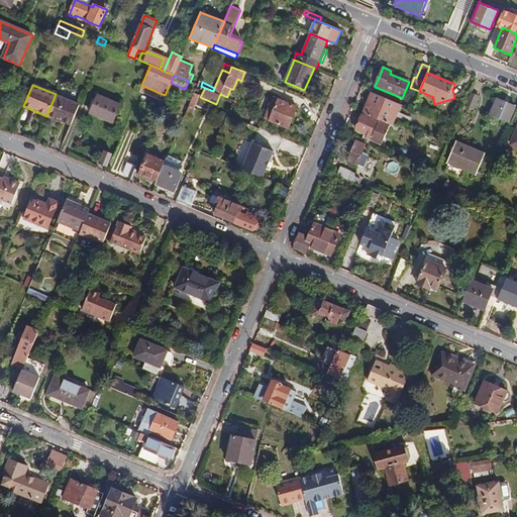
[(417,97),(419,91),(411,88),(409,93),(417,97)]
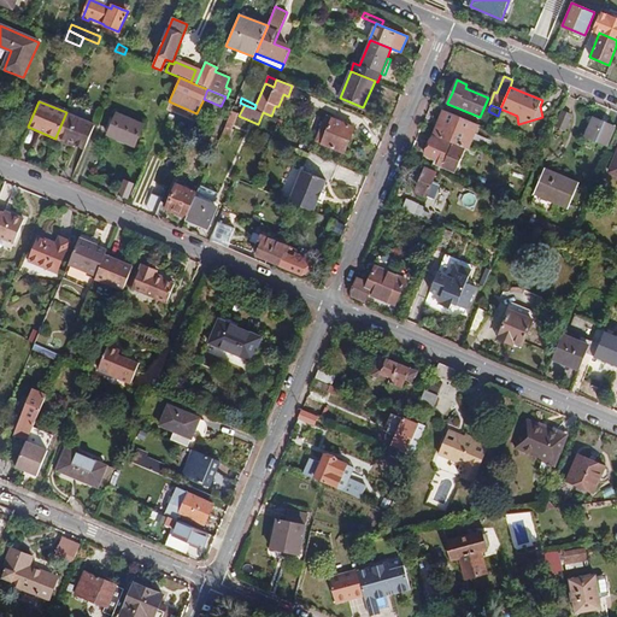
[(236,112),(231,110),(224,125),(230,128),(236,112)]
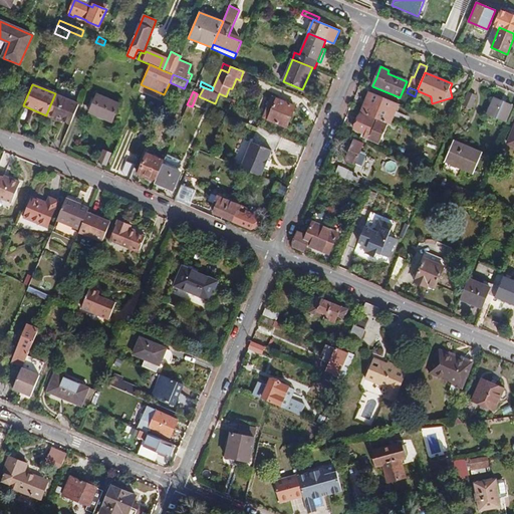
[(369,92),(360,113),(387,123),(390,125),(399,104),(369,92)]
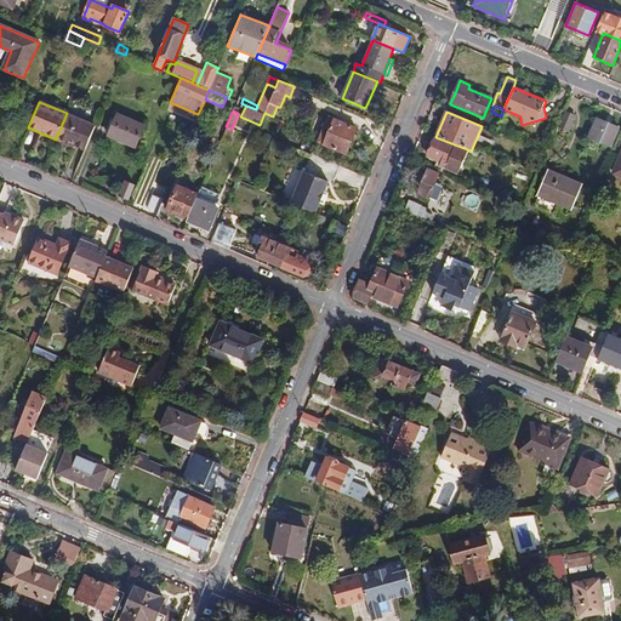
[(565,112),(559,127),(569,131),(575,117),(565,112)]
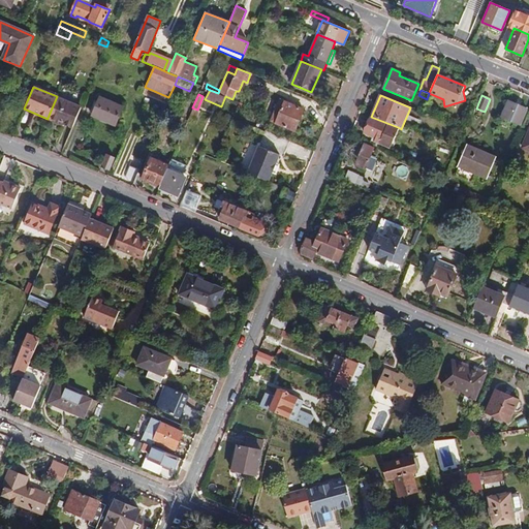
[(57,96),(48,118),(71,128),(81,106),(57,96)]
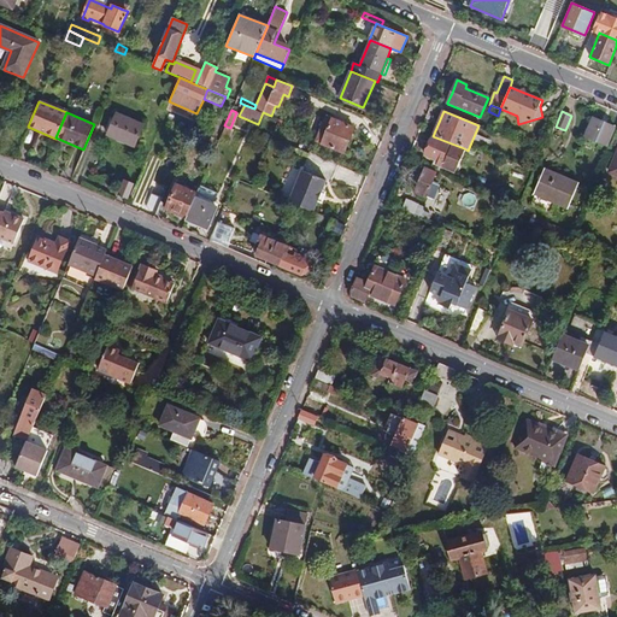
[(107,135),(134,147),(144,125),(117,113),(107,135)]
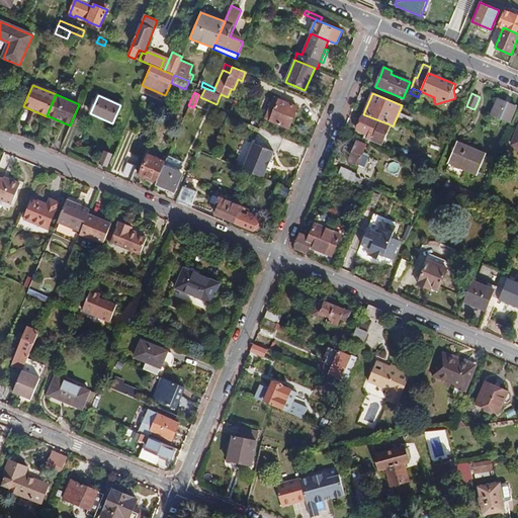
[(274,97),(265,118),(288,128),(297,107),(274,97)]
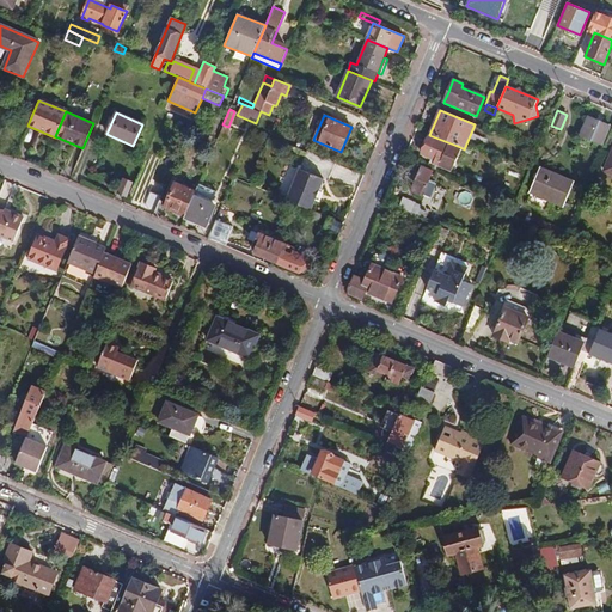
[(588,117),(580,135),(601,145),(610,127),(588,117)]
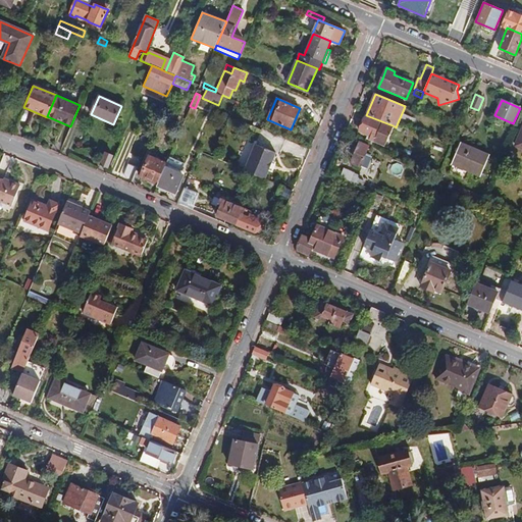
[(195,108),(190,106),(186,117),(192,119),(197,109),(195,108)]
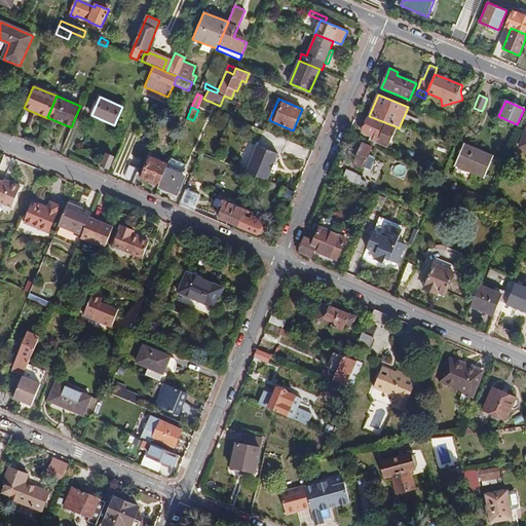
[(370,137),(373,139),(372,142),(386,148),(396,126),(369,116),(362,134),(370,137)]
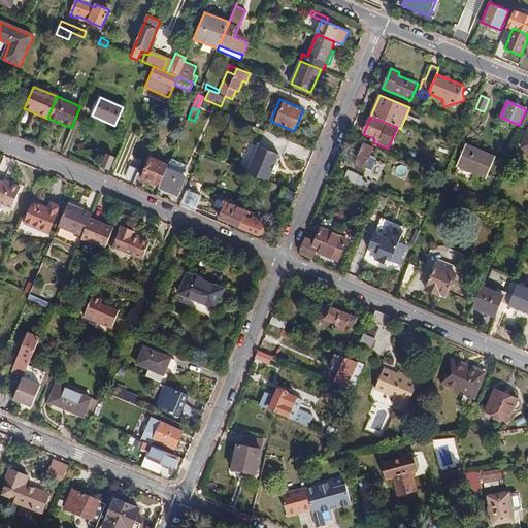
[(246,172),(268,182),(271,173),(275,163),(279,155),(283,156),(289,141),(264,131),(246,172)]
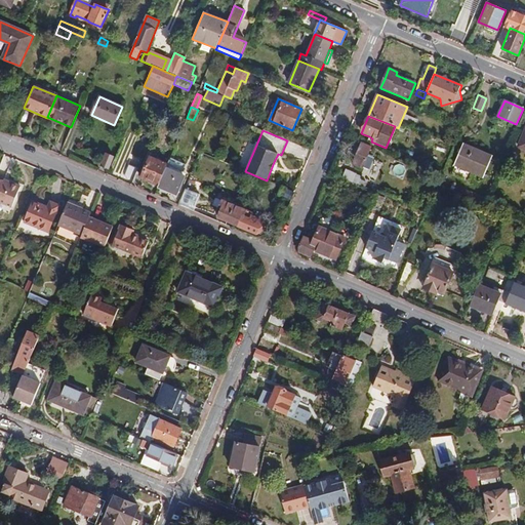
[(362,144),(354,164),(362,168),(371,147),(362,144)]
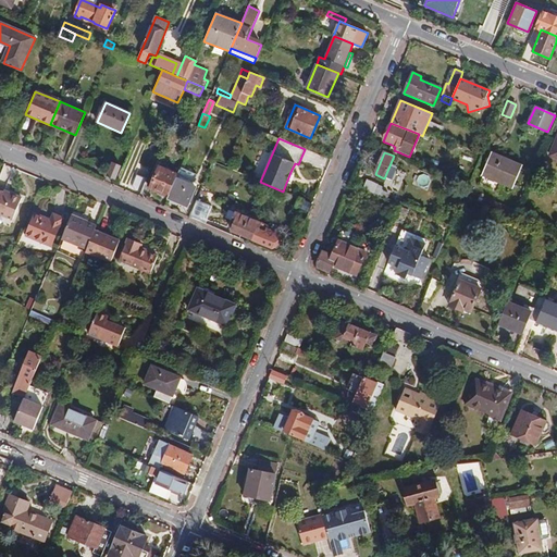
[(492,153),(482,175),(512,187),(521,166),(492,153)]
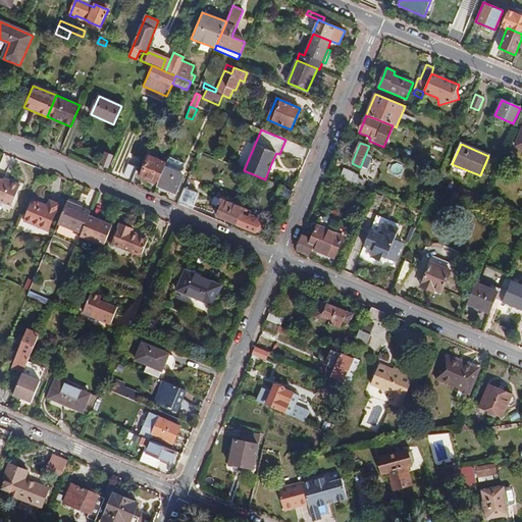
[(104,152),(99,165),(108,168),(113,156),(104,152)]
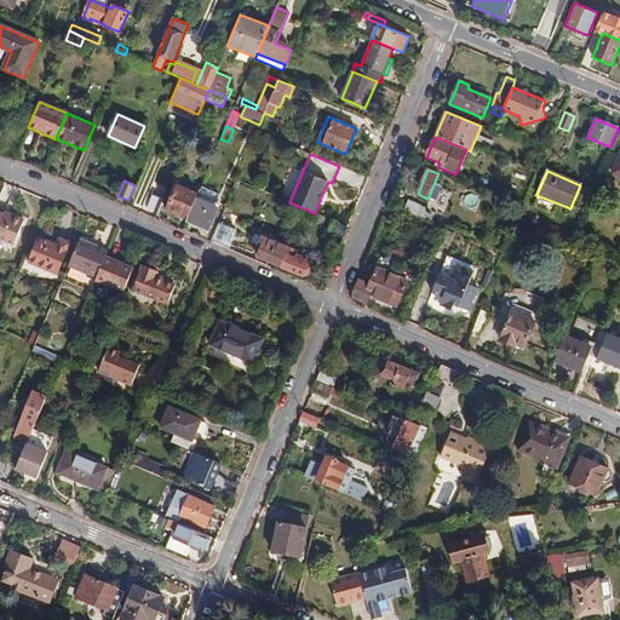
[(148,211),(160,213),(166,187),(155,184),(148,211)]
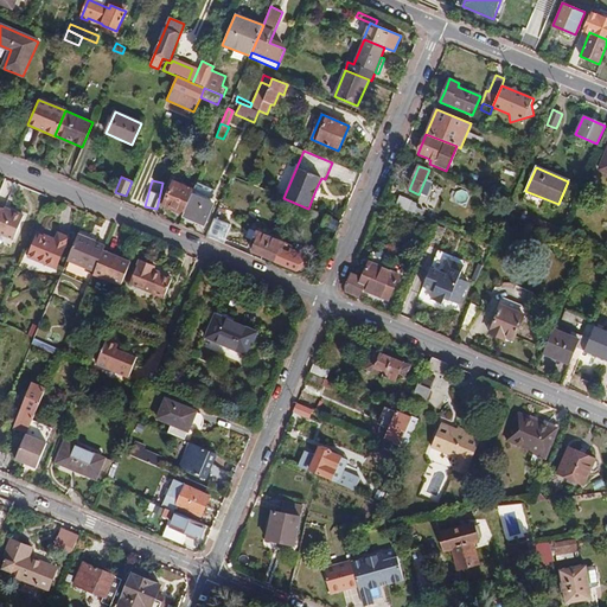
[(191,195),(193,190),(173,181),(163,206),(183,215),(191,195)]
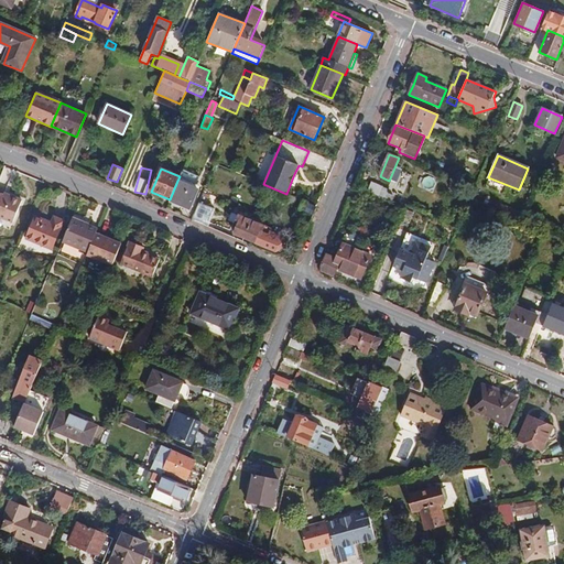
[(177,181),(193,187),(196,180),(181,173),(180,176),(177,181)]
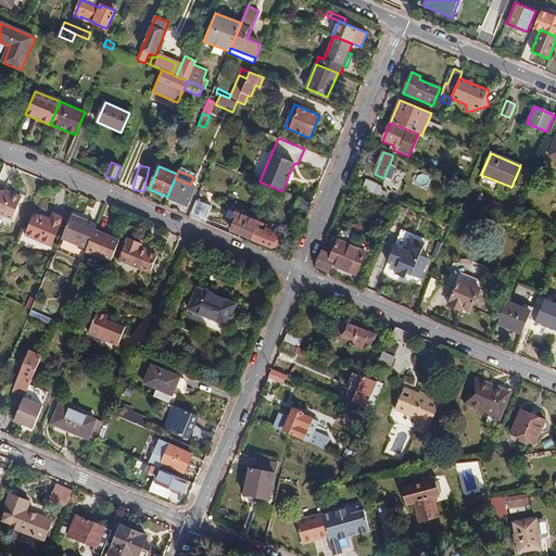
[(175,178),(167,197),(188,205),(196,187),(190,185),(175,178)]
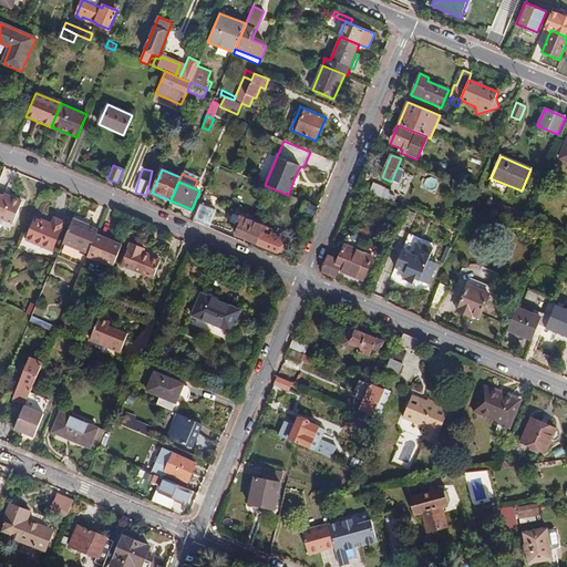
[(369,194),(381,199),(385,188),(373,183),(369,194)]
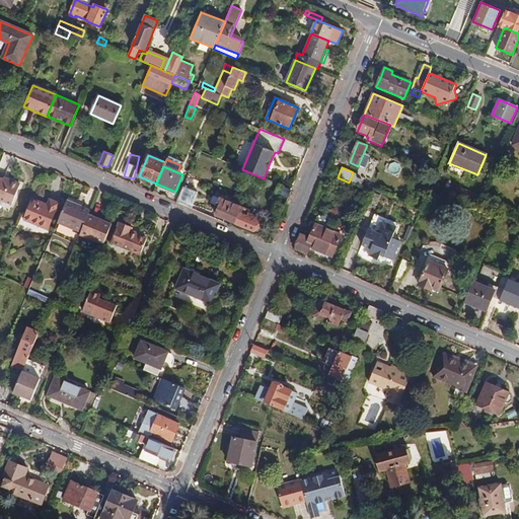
[(187,176),(181,188),(193,193),(198,181),(187,176)]
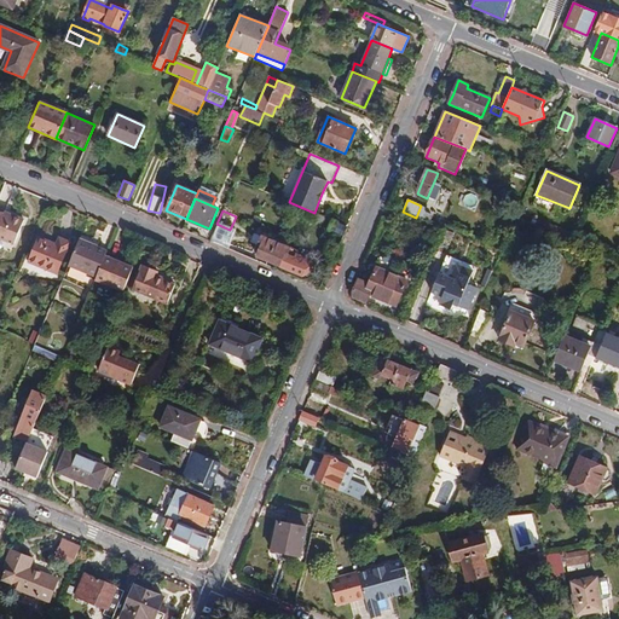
[(342,236),(347,226),(333,221),(329,230),(342,236)]
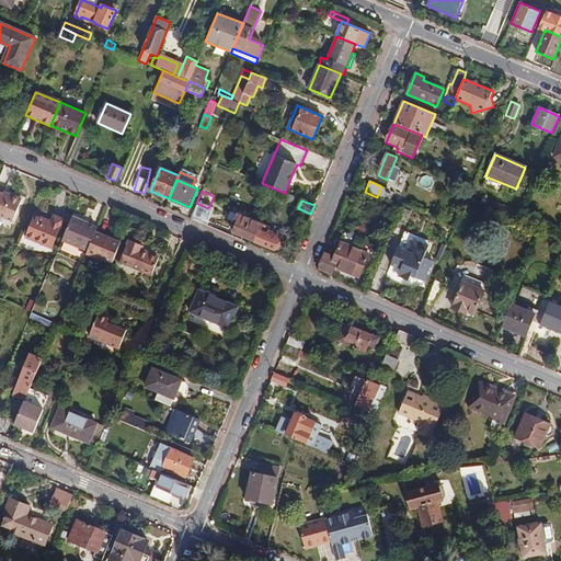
[(196,203),(190,218),(205,225),(212,209),(196,203)]
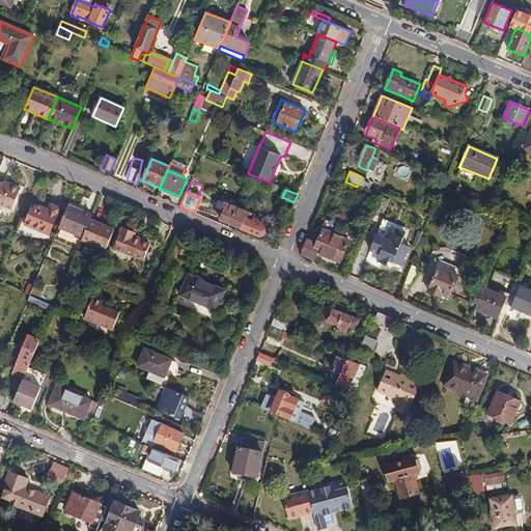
[(469,192),(467,198),(490,207),(493,201),(469,192)]
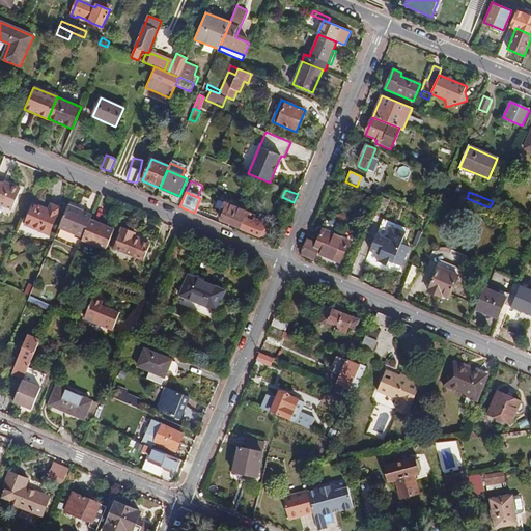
[(16,198),(0,193),(0,210),(12,215),(18,198),(16,198)]
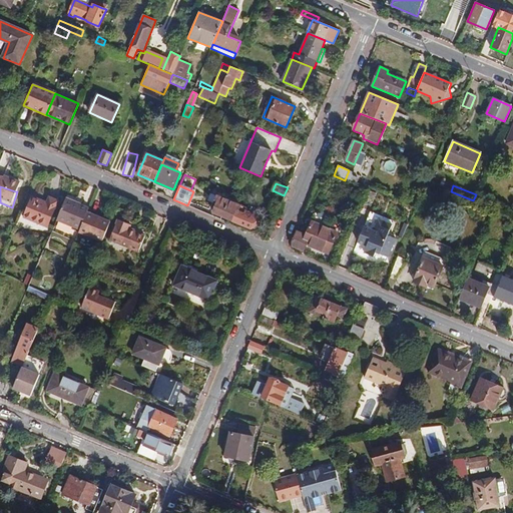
[(369,196),(375,199),(377,193),(372,191),(369,196)]
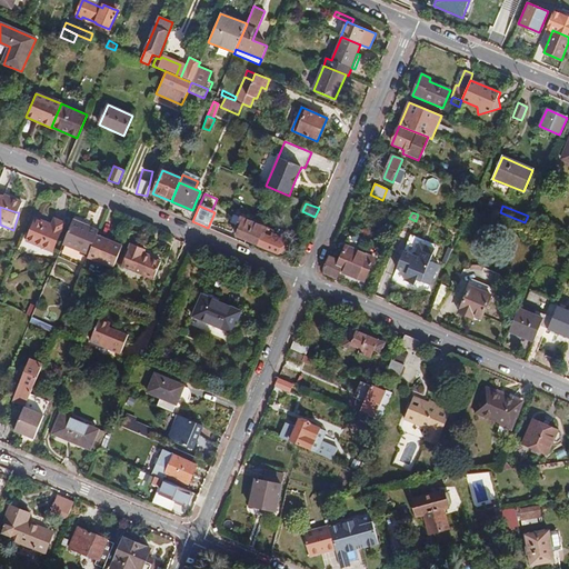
[(243,218),(236,236),(246,239),(252,222),(243,218)]
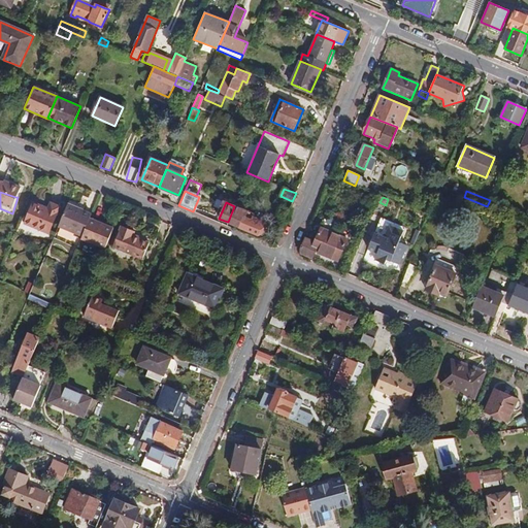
[(33,203),(25,224),(48,233),(59,207),(51,203),(47,209),(33,203)]
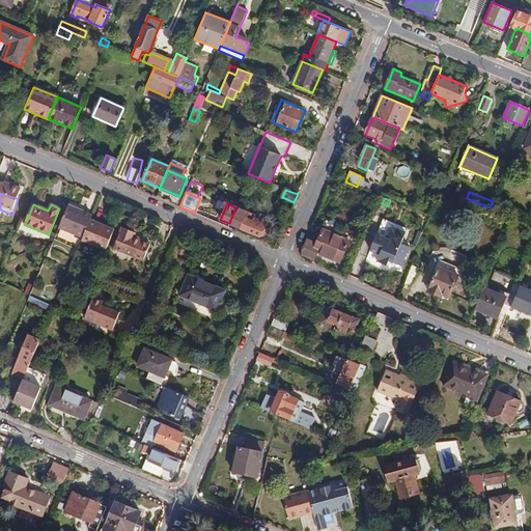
[(90,220),(92,216),(68,205),(59,228),(83,238),(90,220)]
